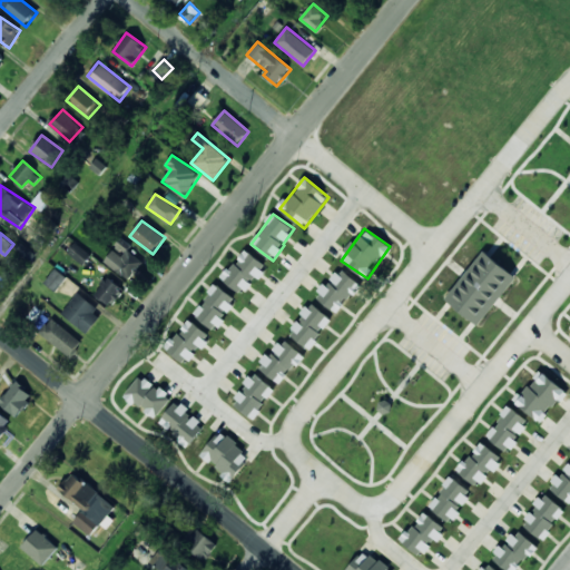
[(67,253),(84,265),(91,255),(76,243),(67,253)]
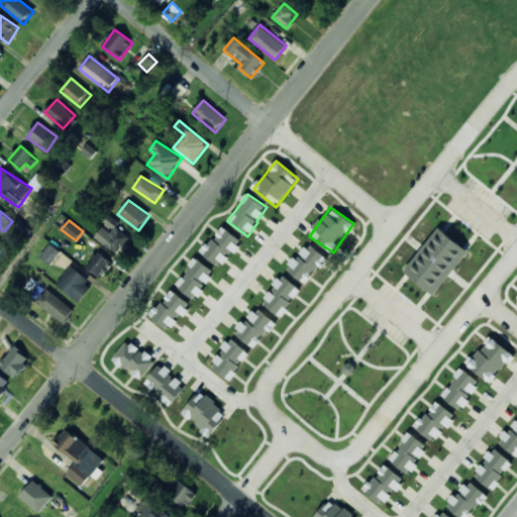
[(202,253),(221,268),(241,240),(222,226),(202,253)]
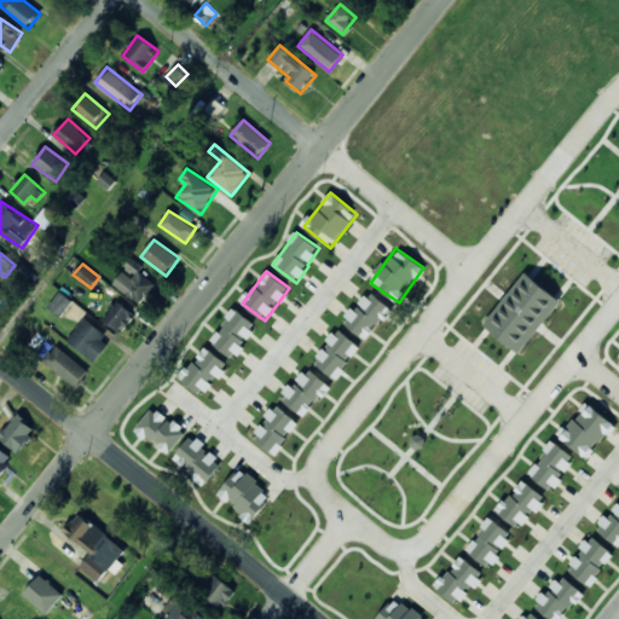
[(140,304),(155,285),(139,272),(133,279),(122,272),(114,284),(140,304)]
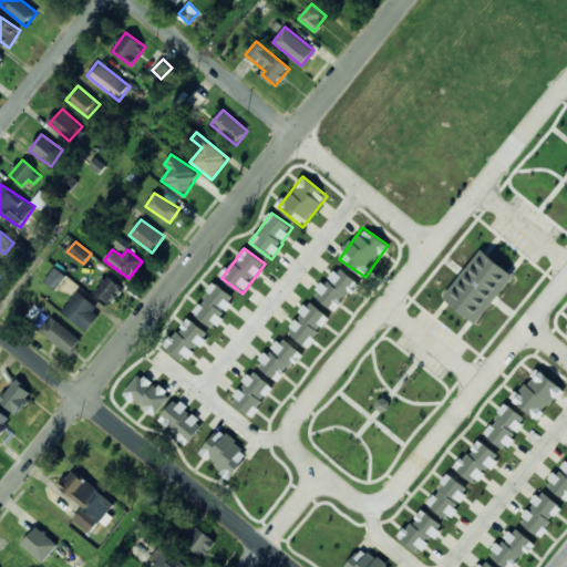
[(443,298),(477,325),(515,275),(481,249),(443,298)]
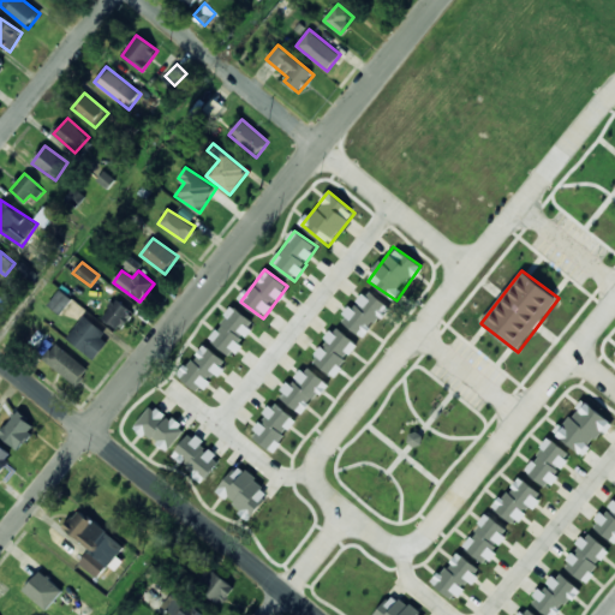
[(341,321),(364,339),(389,306),(366,288),(341,321)]
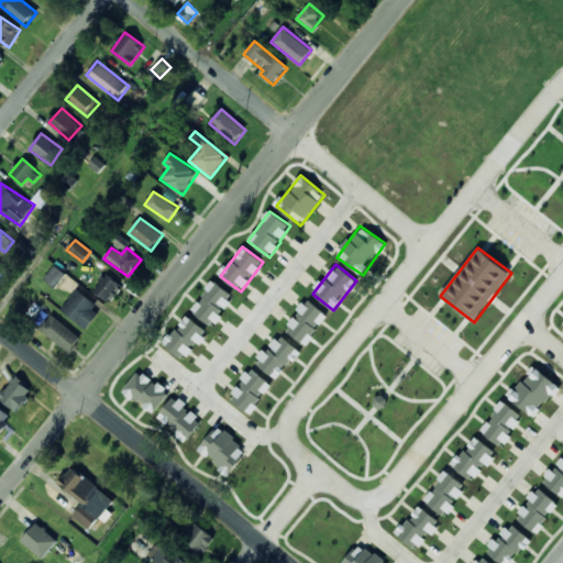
[(44,279),(55,288),(66,274),(55,265),(44,279)]
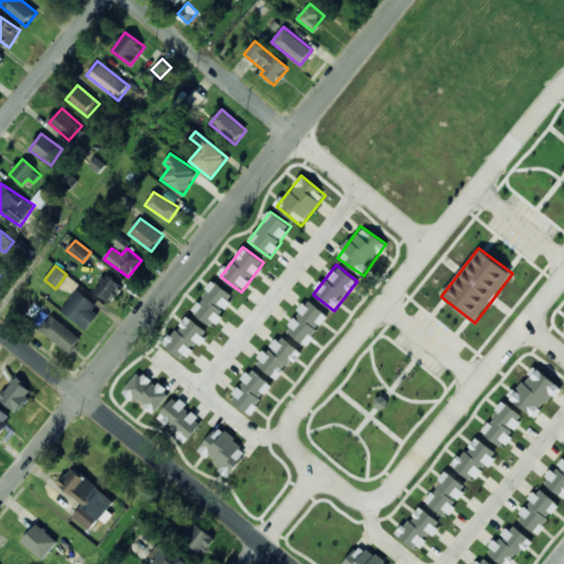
[(120,282),(105,274),(95,294),(110,302),(120,282)]
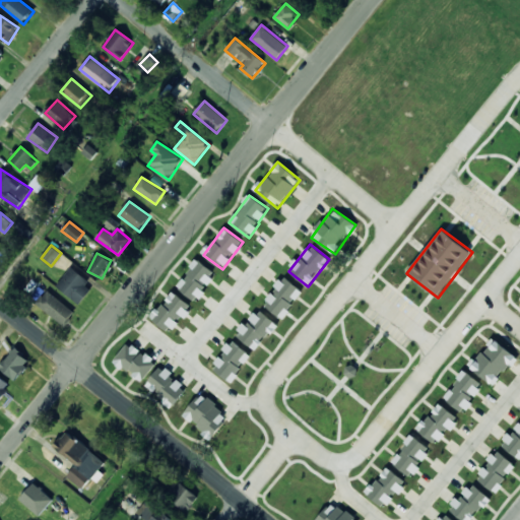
[(216,273),(197,260),(177,287),(196,302),(216,273)]
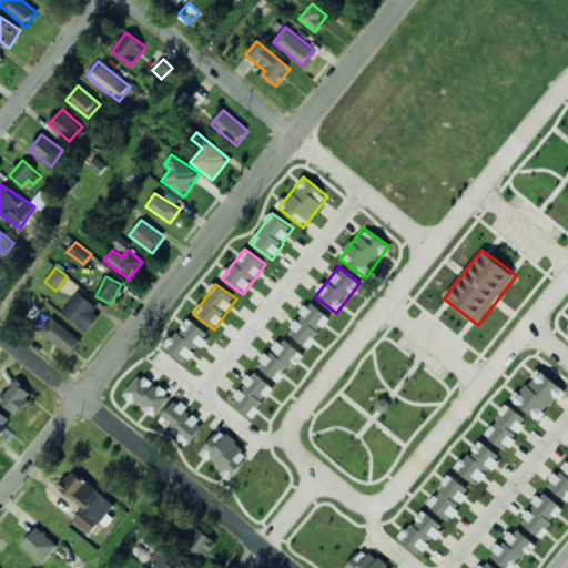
[(85,331),(102,310),(78,292),(62,313),(85,331)]
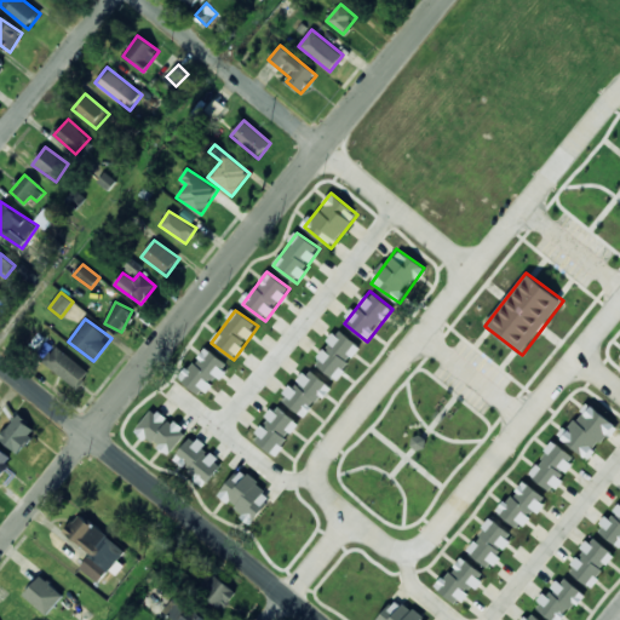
[(314,362),(336,380),(361,348),(339,329),(314,362)]
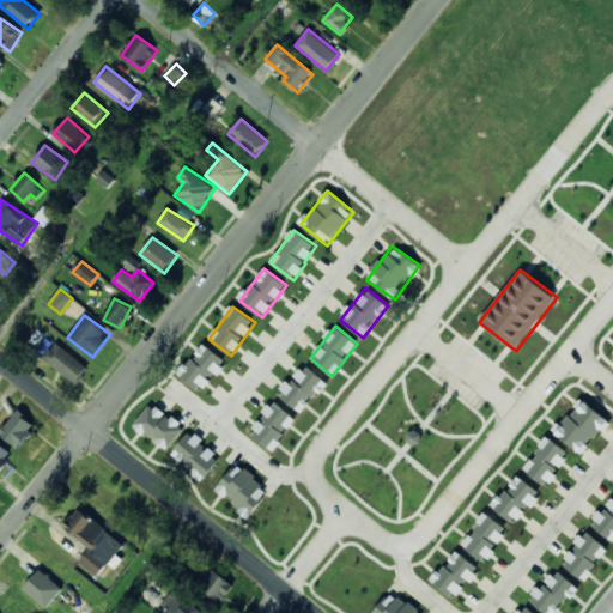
[(225,360),(202,343),(178,375),(200,393),(225,360)]
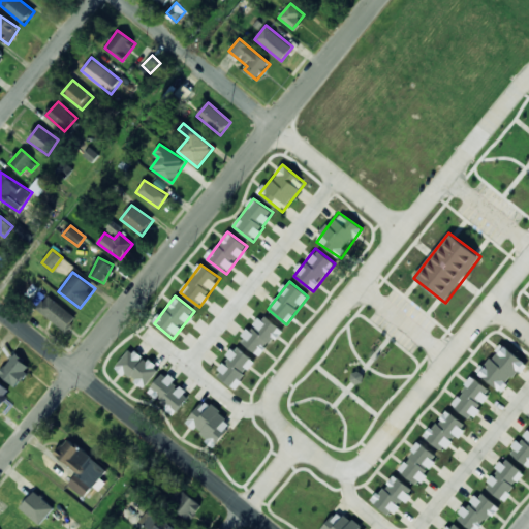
[(37,311),(67,331),(76,316),(47,297),(37,311)]
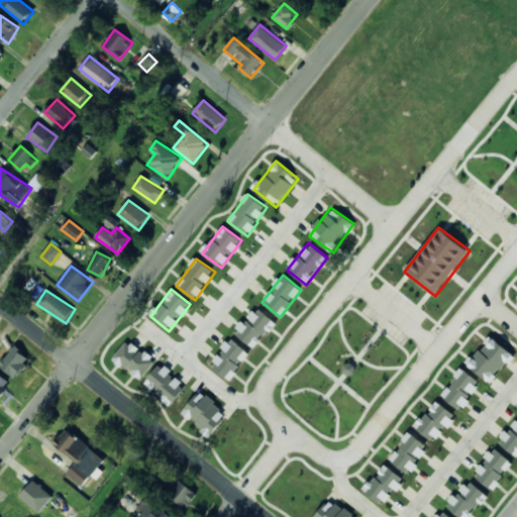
[(276,323),(256,307),(234,333),(253,349),(276,323)]
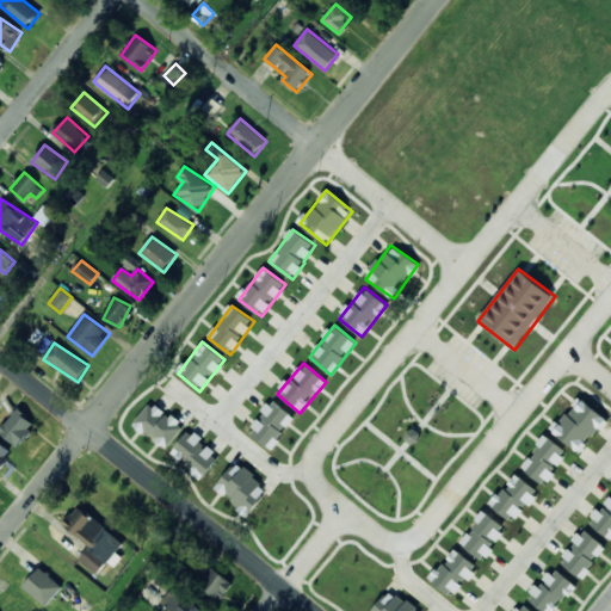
[(579,452),(605,418),(579,396),(551,431),(579,452)]
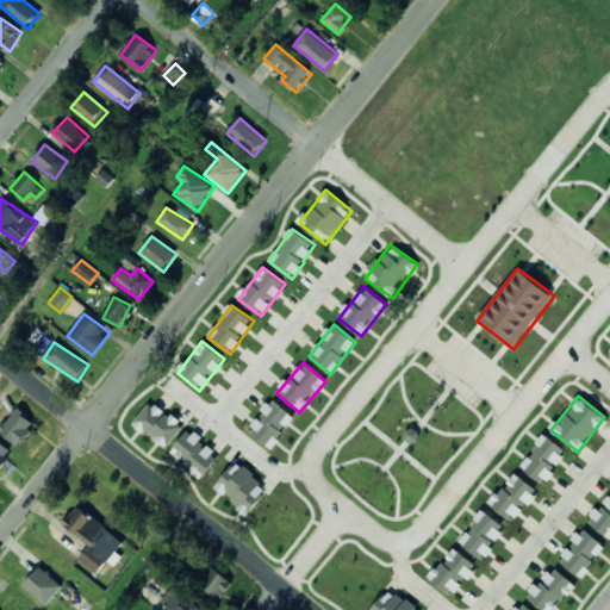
[(271,448),(294,417),(273,399),(248,431),(271,448)]
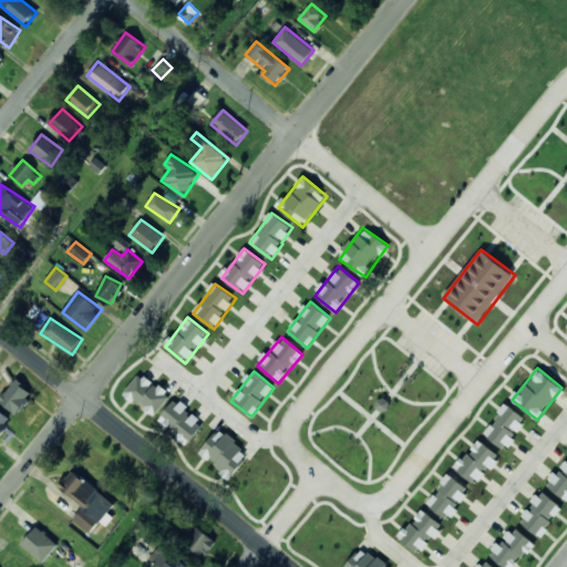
[(124,392),(154,418),(171,397),(141,372),(124,392)]
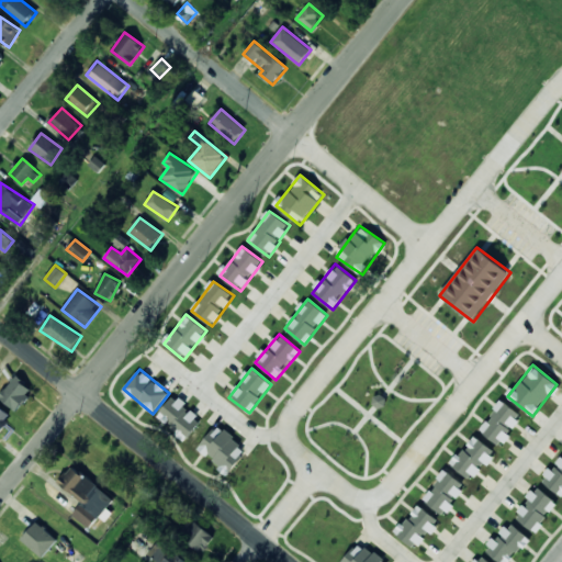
[(0,394),(0,396),(15,412),(33,391),(17,377),(0,394)]
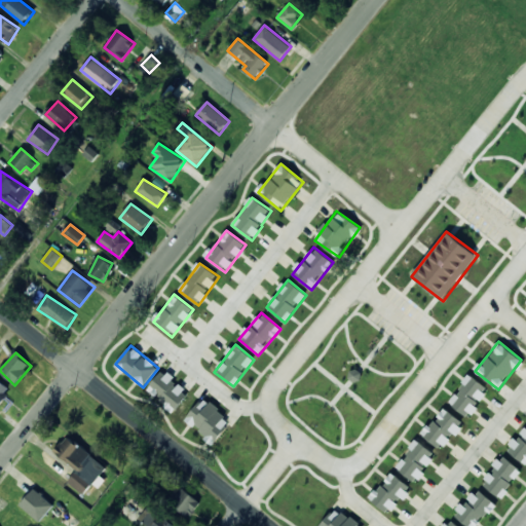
[(354,382),(363,375),(355,368),(348,376),(354,382)]
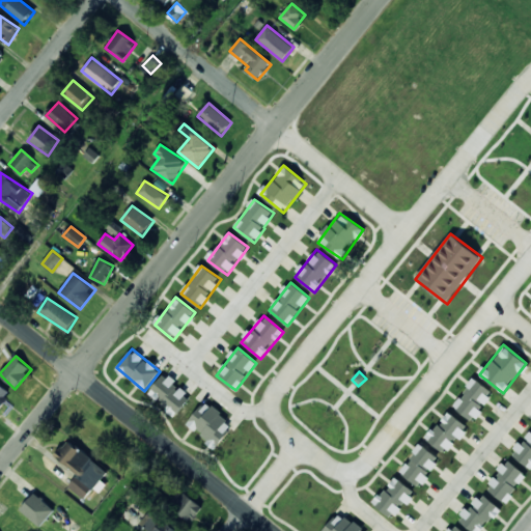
[(175,416),(192,397),(165,374),(148,393),(175,416)]
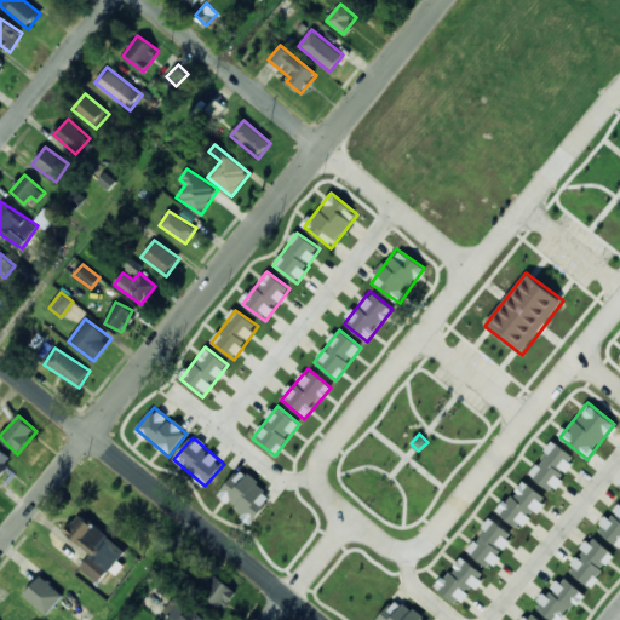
[(577,459),(554,442),(529,475),(552,492),(577,459)]
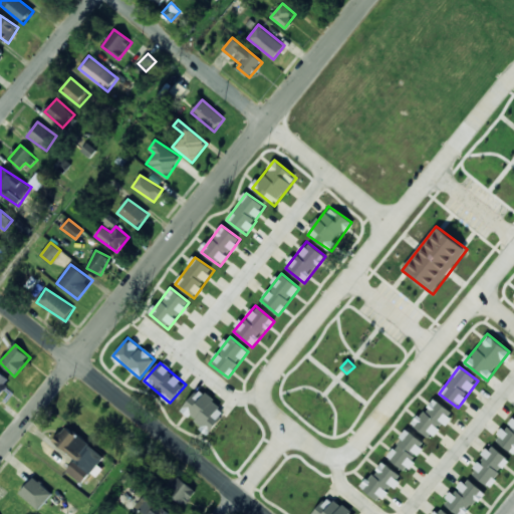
[(0,394),(11,381),(0,371),(0,394)]
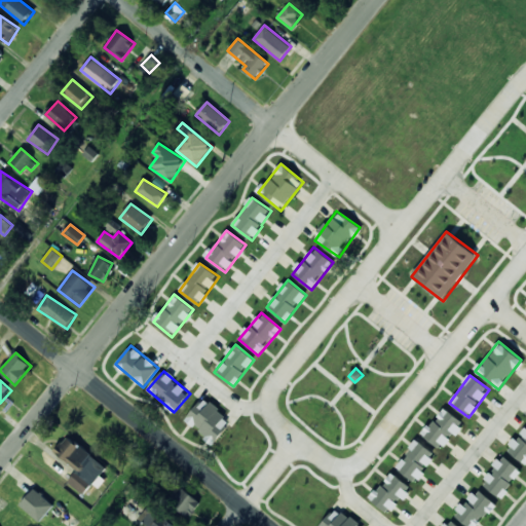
[(214,443),(231,420),(203,398),(185,420),(214,443)]
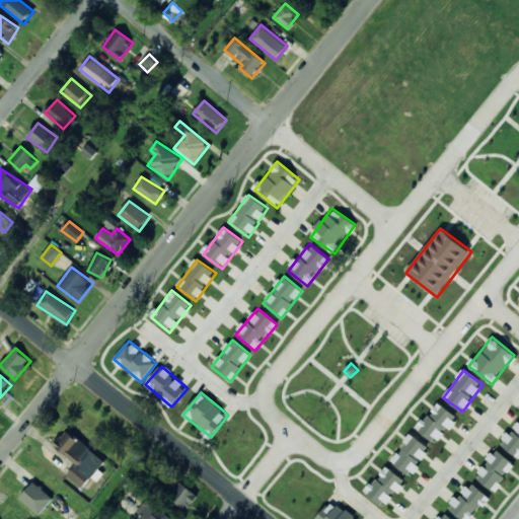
[(417,430),(437,444),(457,417),(437,402),(417,430)]
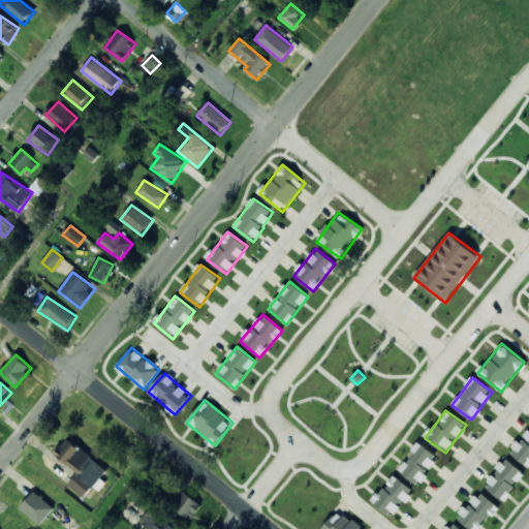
[(528,467),(528,430),(510,452),(528,468),(528,467)]
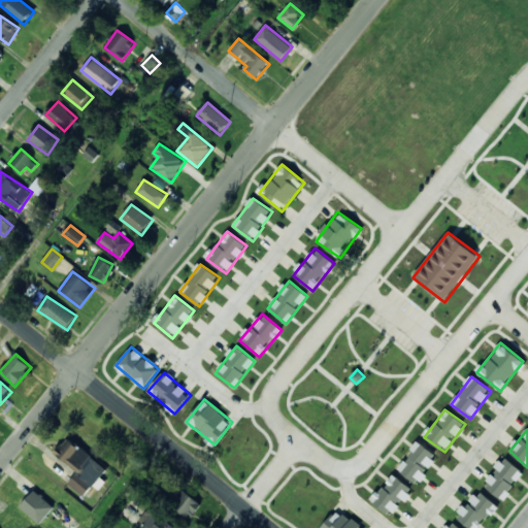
[(55,454),(77,472),(68,484),(85,497),(106,469),(67,437),(55,454)]
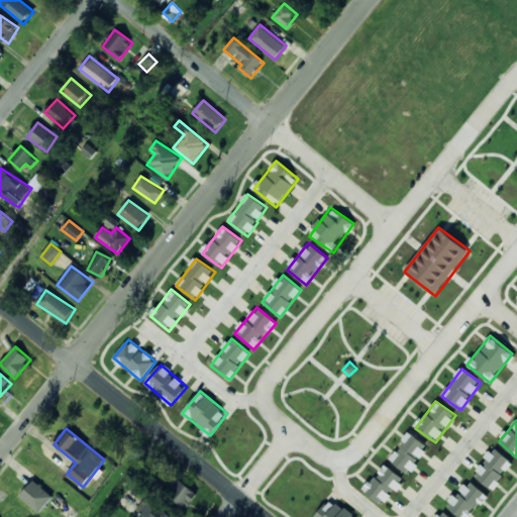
[(389,460),(409,475),(428,446),(409,432),(389,460)]
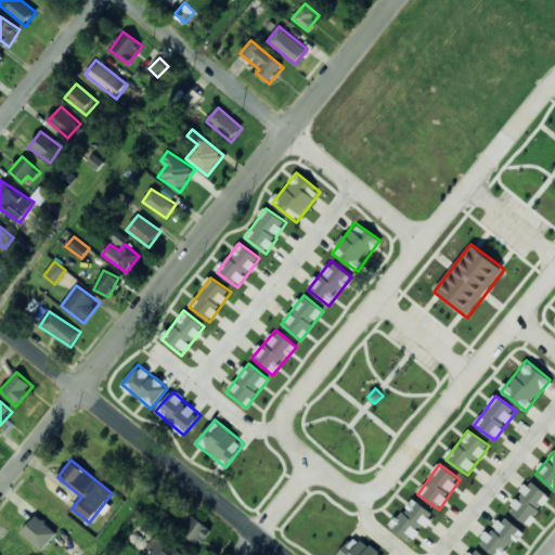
[(508,511),(529,526),(551,497),(530,481),(508,511)]
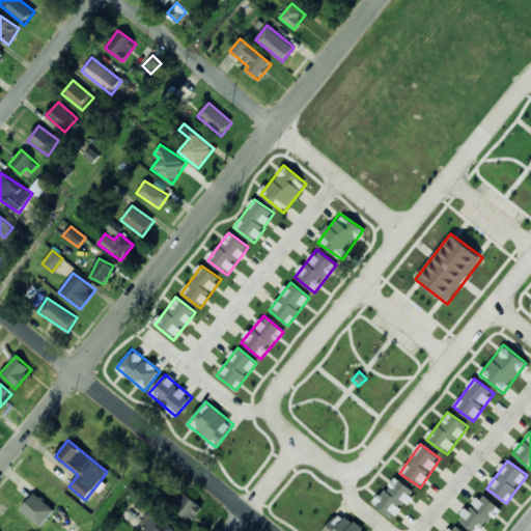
[(394,519),(415,493),(395,477),(374,503),(394,519)]
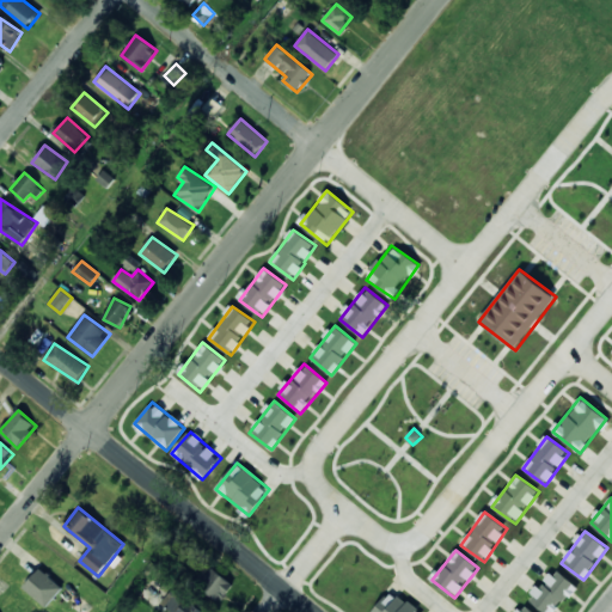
[(196,583),(221,603),(234,585),(209,567),(196,583)]
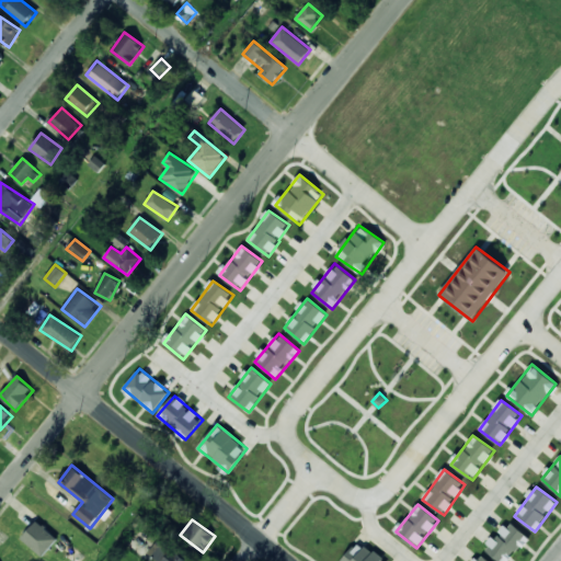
[(43,557),(58,538),(36,521),(22,539),(43,557)]
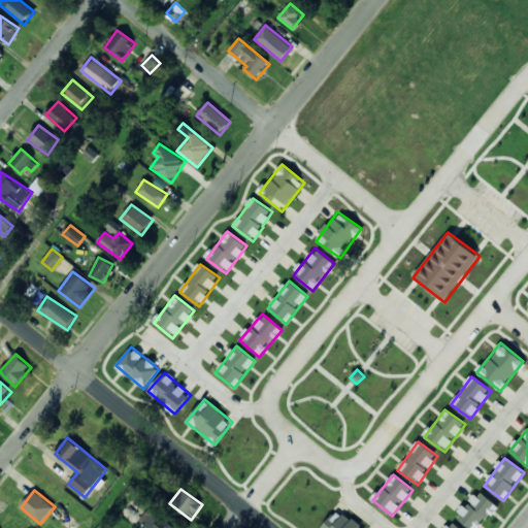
[(456,518),(469,527),(479,527),(498,505),(479,490),(456,518)]
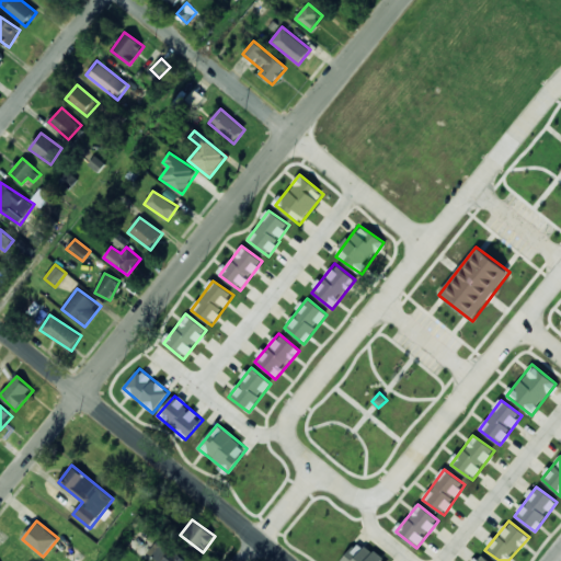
[(147,554),(155,560),(189,560),(159,538),(147,554)]
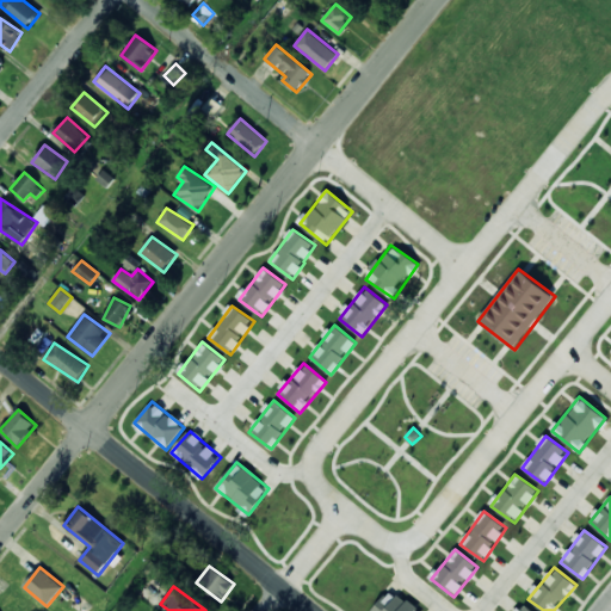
[(418,610),(390,588),(372,610),(418,610)]
